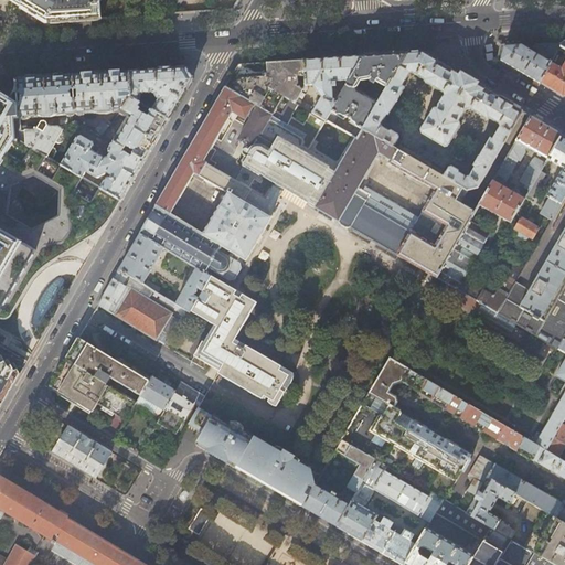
[(24,0),(21,8),(45,22),(80,20),(100,19),(100,0),(24,0)]
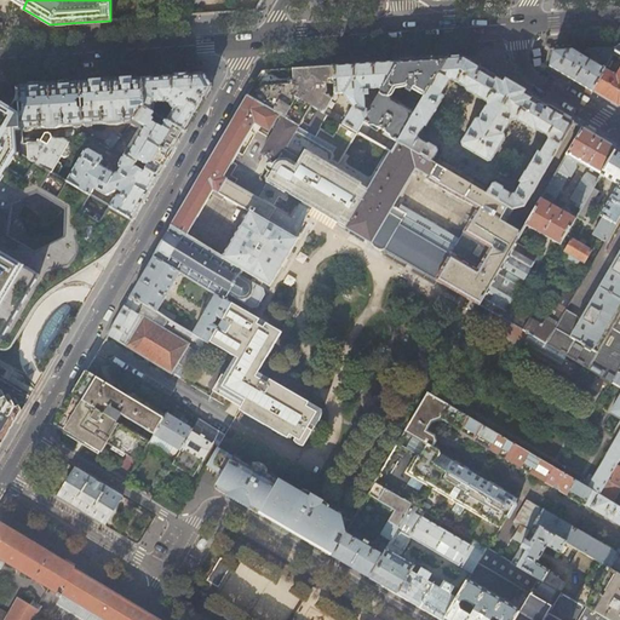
[(615,52),(618,47),(596,49),(585,50),(585,52),(590,56),(591,56),(590,58),(592,59),(591,62),(573,51),(554,52),(550,65),(551,67),(573,80),(592,92),(604,70),(613,56),(615,52)]
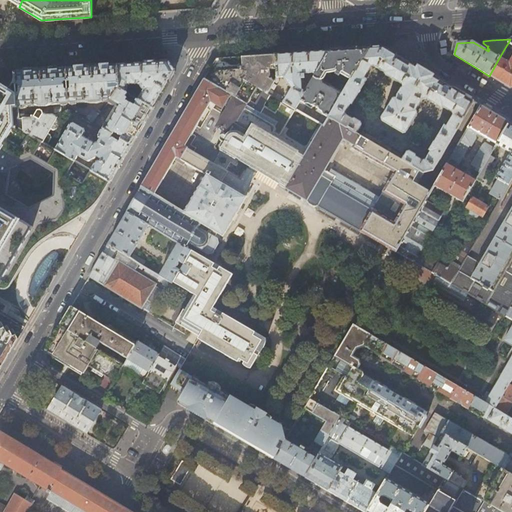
[(426,159),(423,160),(416,156),(416,154),(410,150),(406,151),(402,159),(420,171),(424,172),(433,170),(474,101),(438,80),(404,60),(383,48),(369,49),(330,117),(357,133),(362,125),(361,122),(355,118),(353,119),(347,115),(346,111),(350,104),(352,103),(366,79),(364,77),(370,67),(374,66),(386,73),(385,74),(403,85),(395,97),(392,98),(381,118),(382,121),(402,133),(405,132),(416,113),(416,110),(416,109),(423,97),(441,108),(443,107),(452,113),(452,116),(446,126),(444,125),(430,149),(430,151),(426,159)]
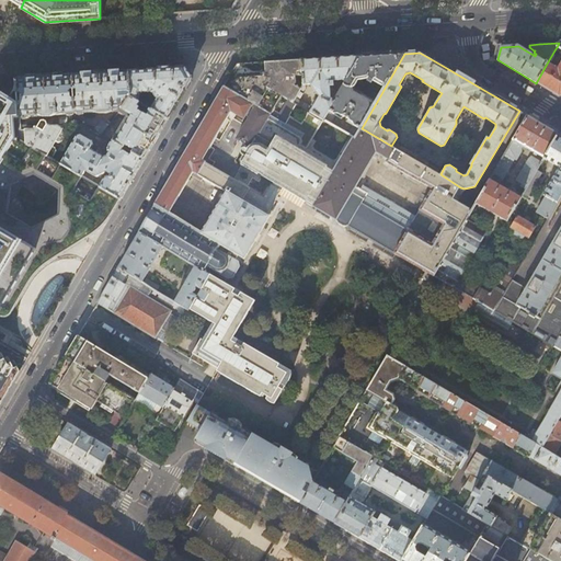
[(354,125),(352,128),(348,135),(355,138),(362,128),(404,54),(378,55),(361,56),(323,119),(330,124),(335,114),(338,114),(344,117),(346,115),(348,117),(347,119),(353,123),(354,125)]
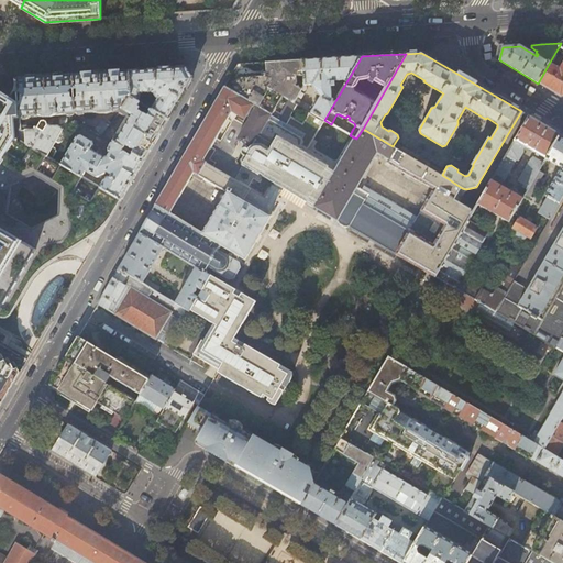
[(315,84),(315,86),(320,98),(311,112),(324,120),(362,56),(330,58),(302,61),(305,83),(305,84),(302,88),(306,90),(308,87),(308,84),(315,84)]
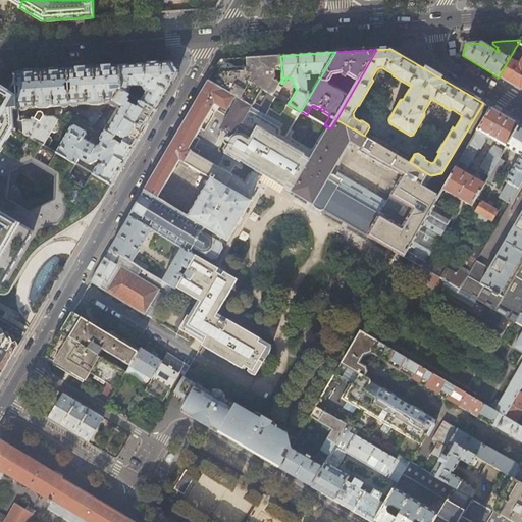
[(282,76),(280,56),(265,57),(244,58),(220,60),(213,72),(208,82),(237,98),(239,99),(257,109),(259,106),(254,102),(262,90),(272,96),(273,95),(275,92),(276,89),(279,85),(280,82),(282,77),(282,76)]
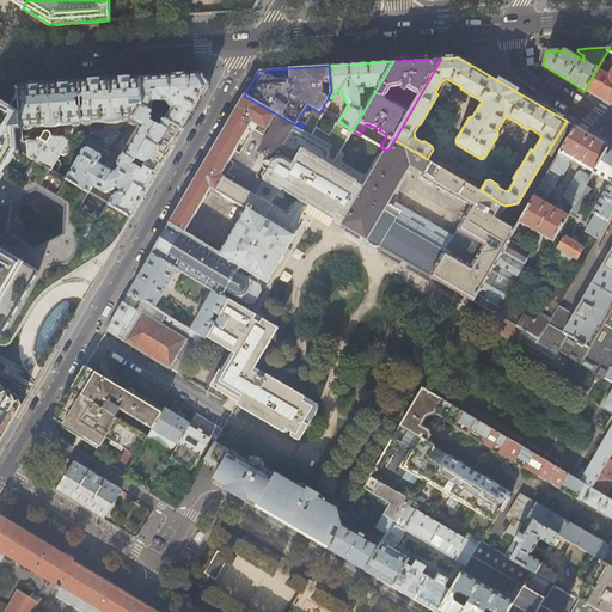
[(611,68),(607,75),(597,69),(585,91),(597,98),(610,105),(611,103),(611,68)]
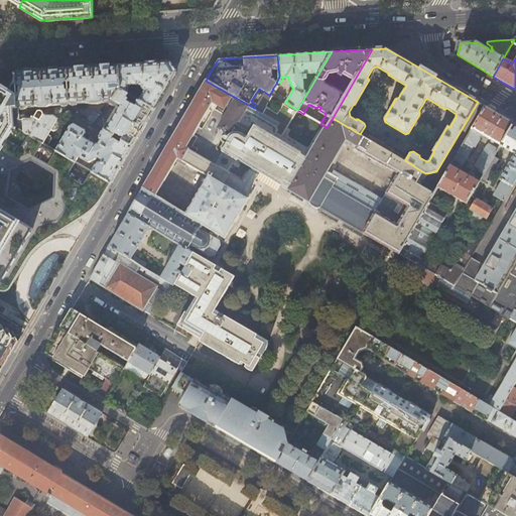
[(138,101),(153,110),(164,91),(174,74),(168,62),(154,63),(118,67),(120,91),(127,95),(129,85),(139,84),(144,91),(138,101)]
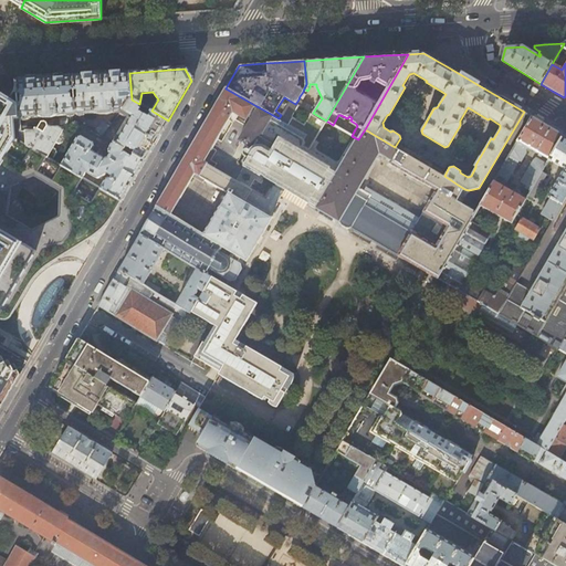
[(132,100),(129,73),(101,74),(73,76),(75,115),(84,115),(84,113),(96,113),(97,114),(100,114),(107,114),(111,113),(113,112),(118,112),(122,112),(132,100)]
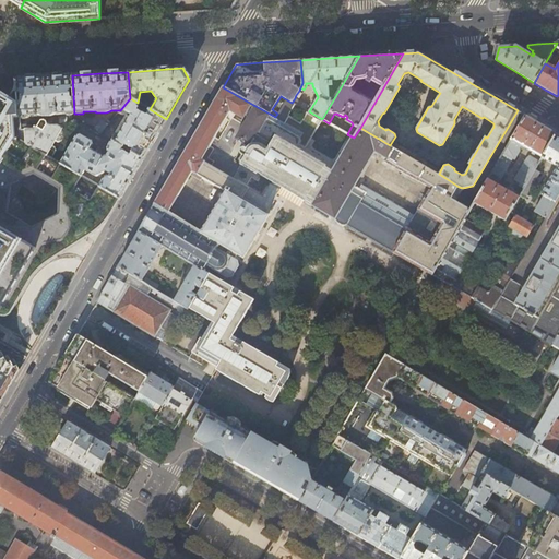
[(74,114),(72,75),(45,78),(16,79),(18,104),(19,118),(27,117),(27,116),(37,115),(38,116),(40,116),(45,117),(49,116),(49,118),(46,123),(46,121),(43,120),(42,120),(42,121),(38,126),(35,127),(35,129),(20,130),(21,141),(50,158),(55,151),(54,147),(51,146),(55,140),(58,141),(61,140),(63,137),(64,133),(64,129),(57,125),(50,125),(54,118),(54,115),(55,115),(66,114),(66,115),(74,114)]
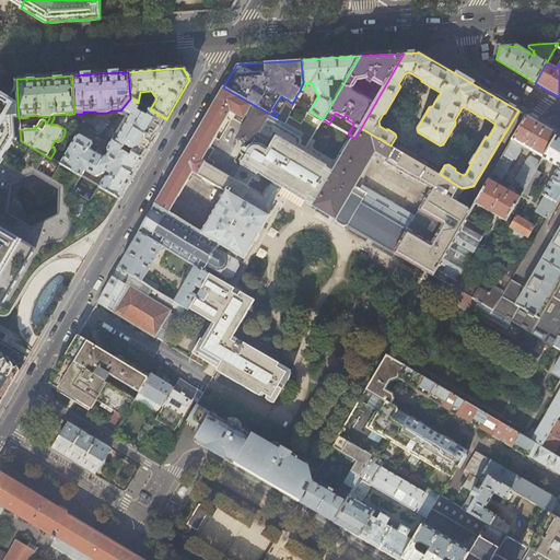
[(225,191),(264,212),(265,210),(267,210),(268,209),(279,188),(278,187),(280,185),(315,205),(337,167),(304,149),(303,148),(306,143),(304,136),(284,124),(281,120),(276,117),(256,106),(236,139),(238,140),(237,143),(243,147),(241,149),(242,153),(246,155),(242,164),(249,168),(255,170),(275,182),(272,185),(271,184),(264,197),(251,189),(245,186),(202,160),(231,112),(245,119),(254,105),(223,88),(210,109),(184,155),(161,196),(155,205),(168,212),(193,171),(225,191)]
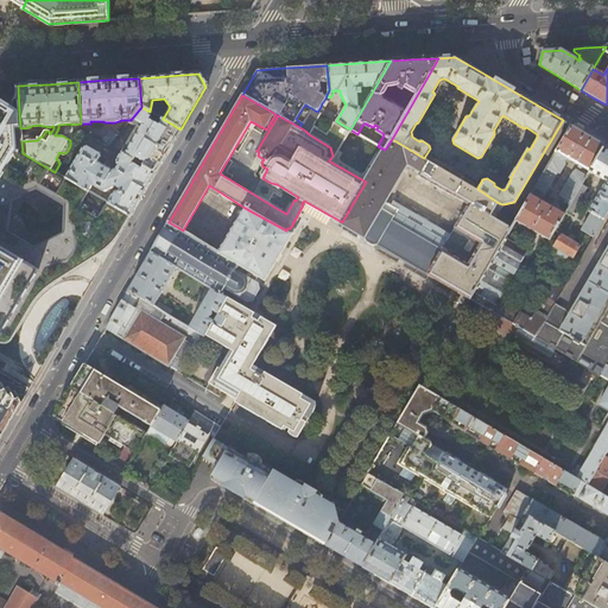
[(0,335),(25,297),(40,272),(38,270),(40,266),(87,291),(90,284),(121,233),(131,216),(65,177),(55,172),(23,153),(21,141),(20,128),(19,113),(1,102),(0,101),(0,335)]
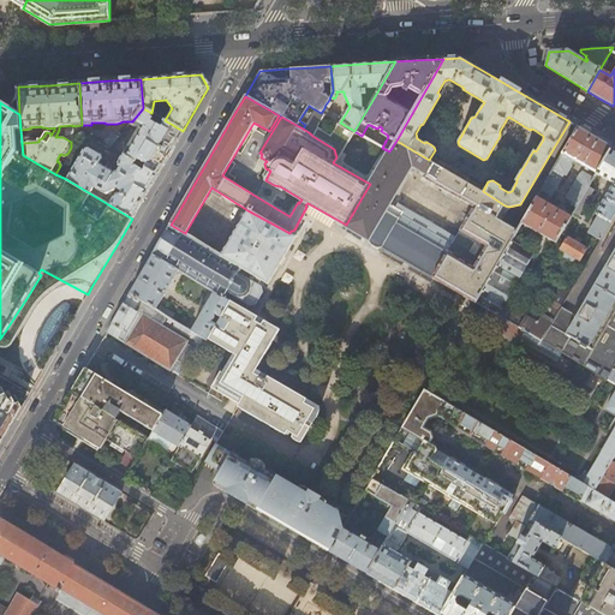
[(123,154),(157,175),(171,151),(183,131),(165,120),(162,119),(154,113),(151,113),(143,108),(132,121),(129,124),(137,129),(123,154)]
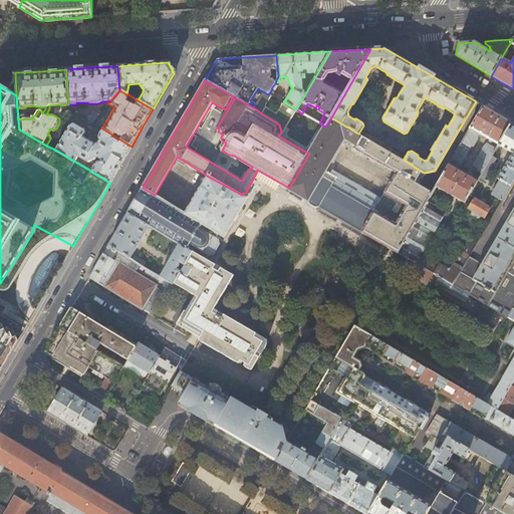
[(129,94),(136,99),(138,95),(137,93),(134,90),(131,91),(129,94)]
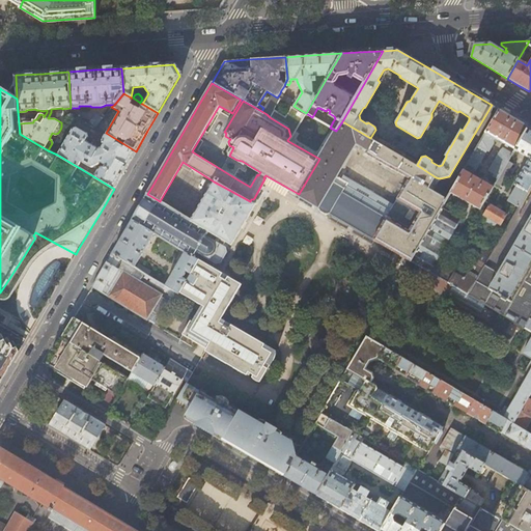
[(291,105),(294,102),(280,93),(278,96),(291,105)]
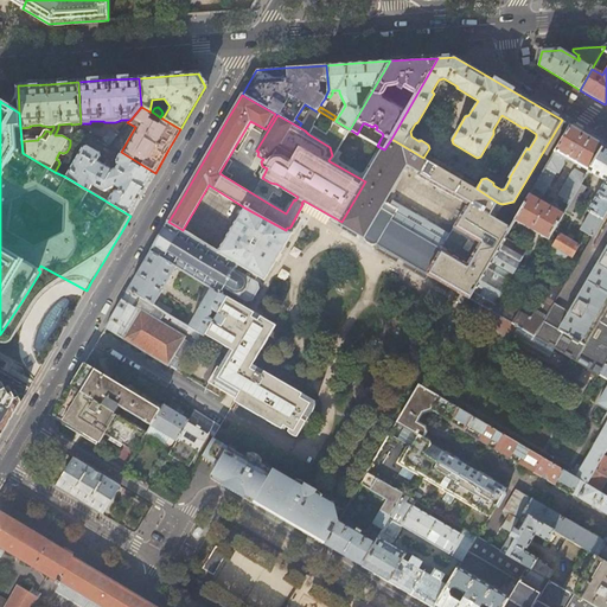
[(606,183),(604,185),(588,211),(590,211),(589,212),(580,229),(592,236),(606,210),(606,146),(585,133),(572,126),(535,187),(544,193),(556,173),(557,172),(558,173),(563,165),(564,160),(568,158),(602,179),(606,180),(606,183)]
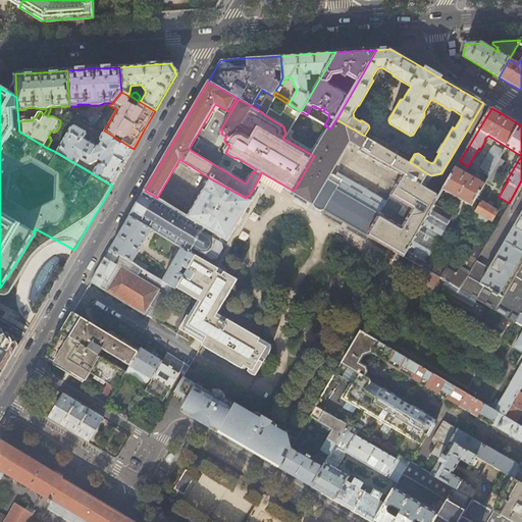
[(86,119),(94,124),(103,113),(100,111),(98,114),(94,111),(86,119)]
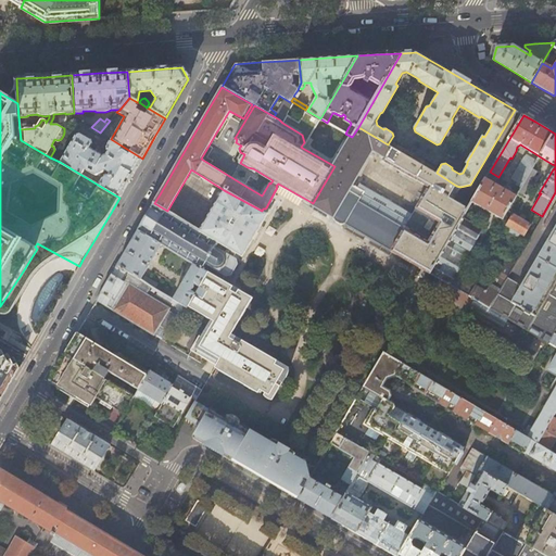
[(345,223),(430,273),(464,217),(467,209),(450,198),(456,186),(437,173),(433,172),(391,147),(388,144),(358,127),(352,137),(335,166),(313,203),(333,216),(333,215),(344,222),(345,223)]
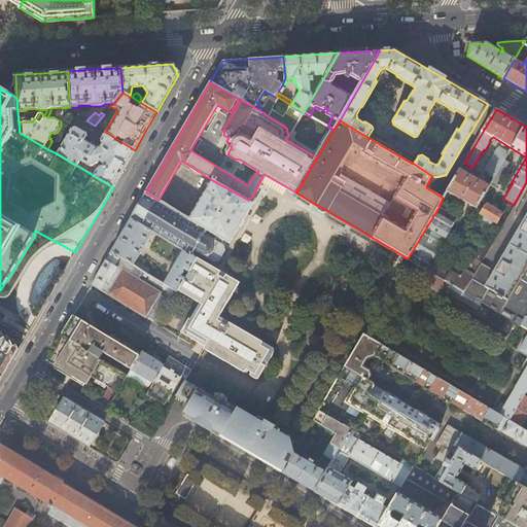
[(57,153),(113,187),(124,169),(135,150),(105,132),(101,139),(102,143),(100,146),(97,147),(84,140),(88,136),(85,132),(76,127),(72,128),(57,153)]
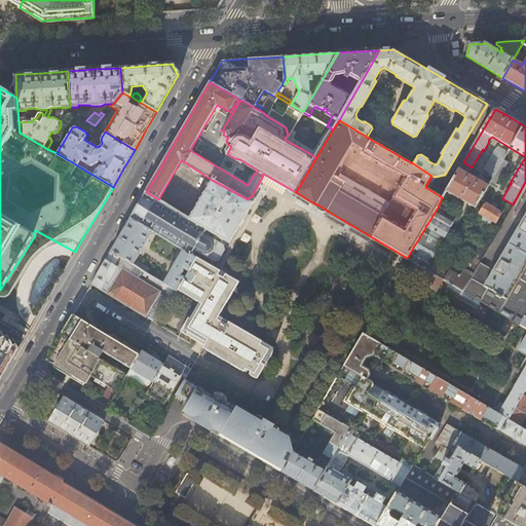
[(410,162),(413,156),(373,134),(370,139),(410,162)]
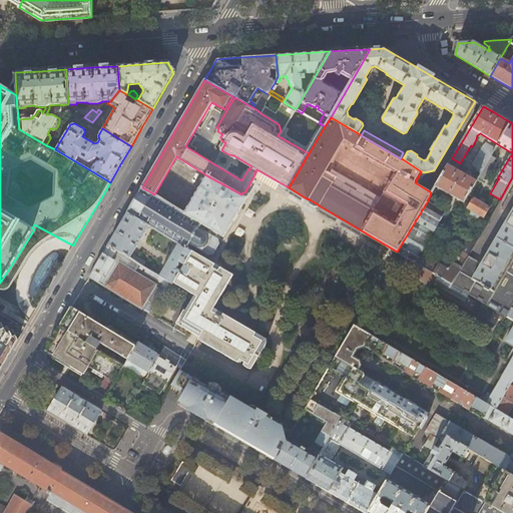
[(490,155),(494,148),(486,143),(483,145),(472,164),(478,168),(476,170),(480,172),(477,176),(482,179),(495,158),(490,155)]
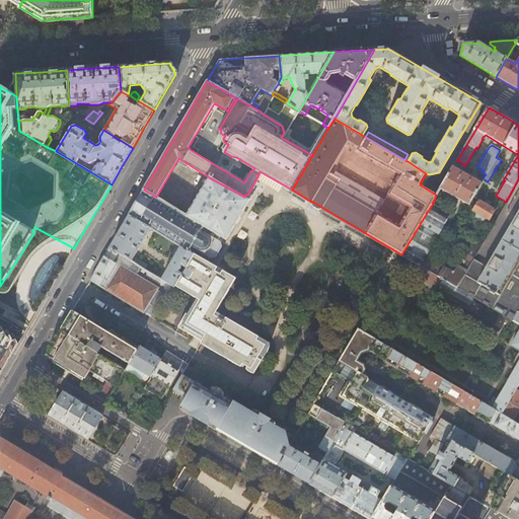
[(478,199),(486,186),(453,167),(441,188),(467,204),(466,207),(476,213),(475,216),(486,222),(488,220),(489,220),(490,219),(495,209),(478,199)]
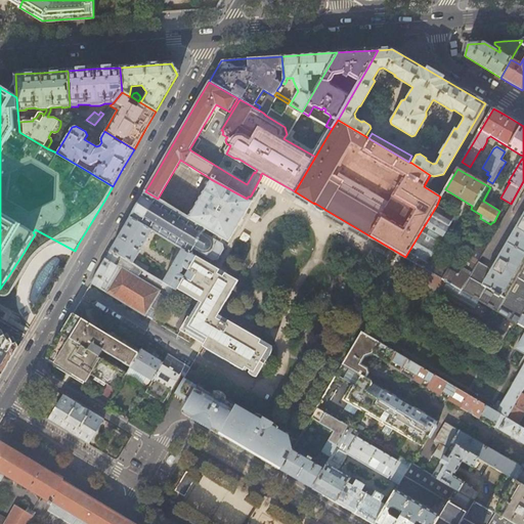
[(252,202),(247,199),(211,179),(189,217),(186,222),(220,243),(222,238),(228,242),(252,202)]
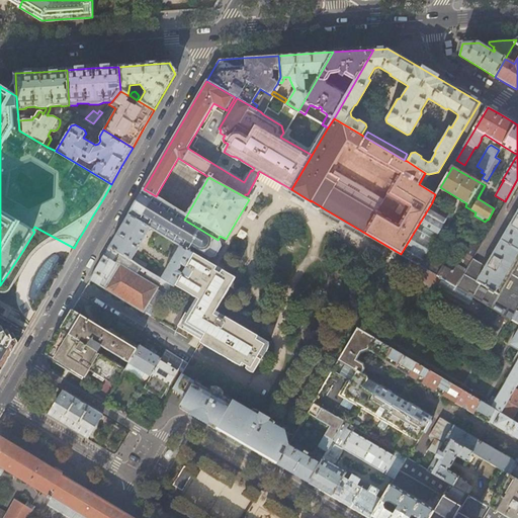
[(517,179),(505,201),(479,247),(455,286),(472,297),(511,320),(517,310),(517,307),(517,179)]
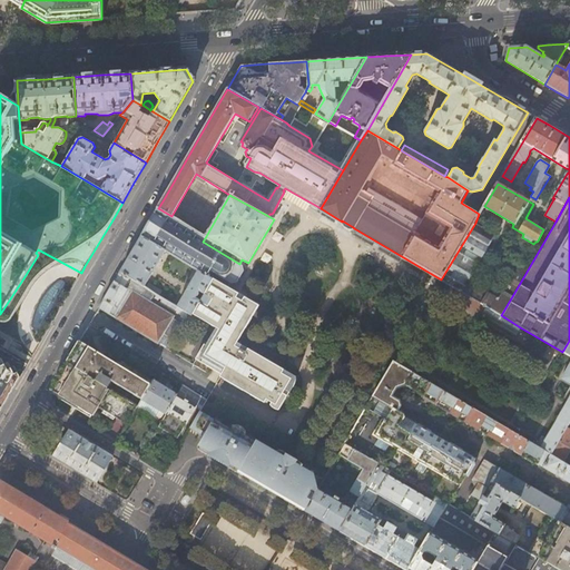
[(199,272),(213,279),(225,287),(228,282),(233,284),(237,282),(243,272),(242,266),(239,264),(203,242),(206,236),(172,216),(158,208),(141,236),(165,251),(199,272)]
